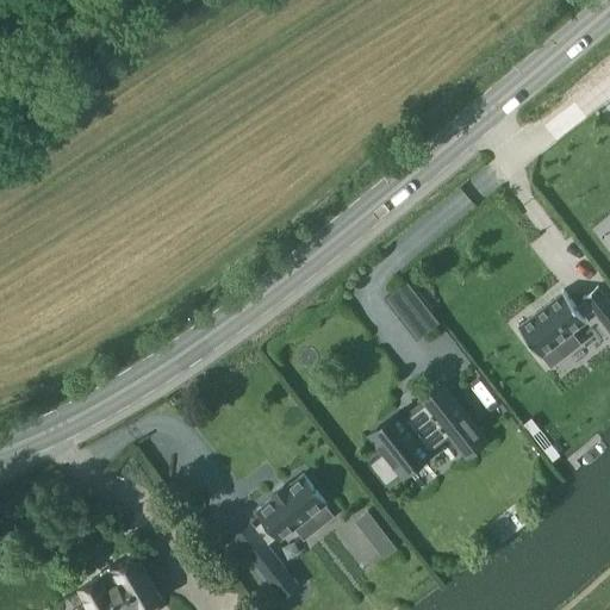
[(418,296),(408,281),(385,299),(396,313),(418,296)]
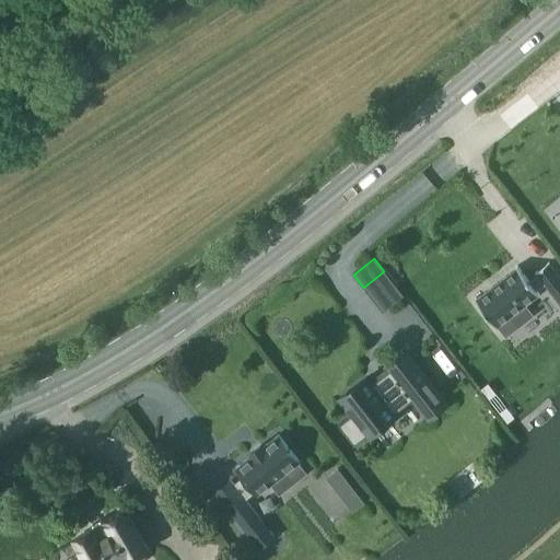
[(476,298),(475,299),(497,328),(498,327),(497,326),(510,316),(518,326),(532,315),(524,305),(537,295),(538,296),(539,295),(536,291),(545,284),(559,304),(559,279),(548,265),(549,264),(548,263),(535,273),(535,275),(536,273),(537,275),(528,281),(516,266),(515,267),(516,268),(476,299),(476,298)]
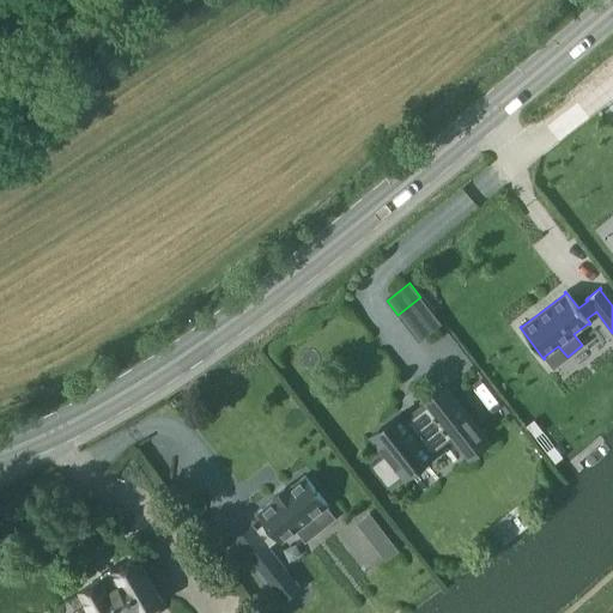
[(401,413),(370,437),(384,454),(370,466),(387,489),(401,477),(404,479),(434,455),(432,454),(453,437),(469,459),(489,443),(444,386),(424,401),(428,405),(406,420),(401,413)]
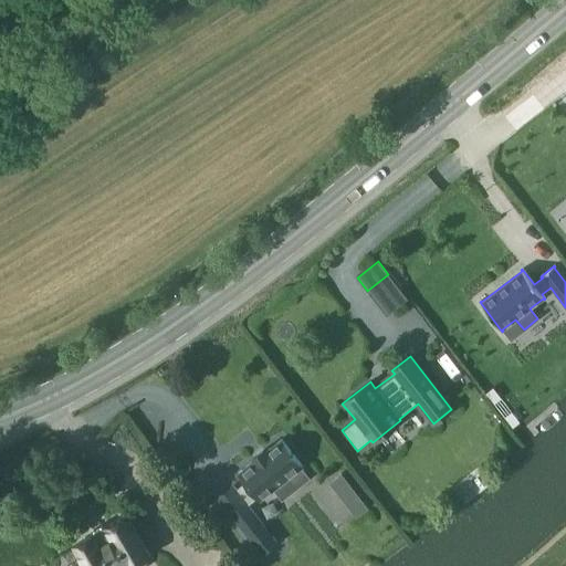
[(493,388),(485,394),(494,404),(501,398),(493,388)]
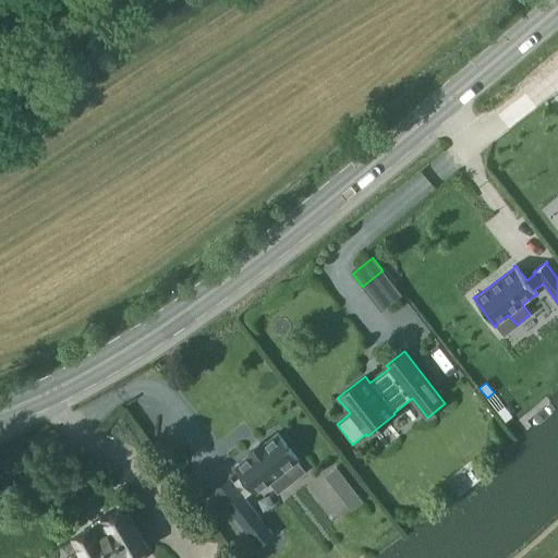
[(505,405),(497,411),(505,421),(511,416),(505,405)]
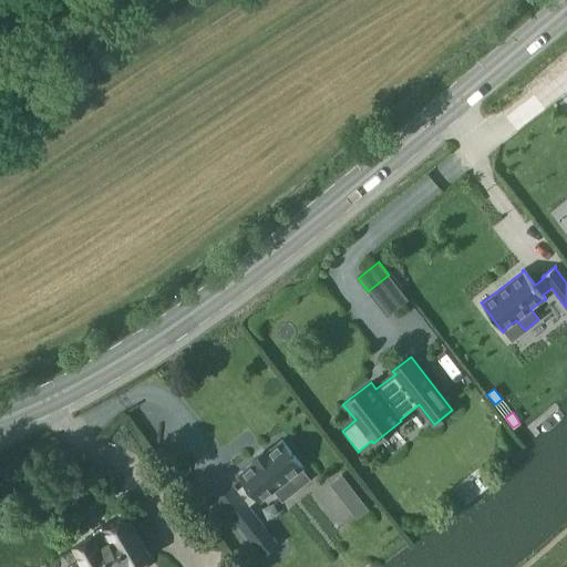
[(233,487),(218,498),(261,554),(276,543),(247,506),(258,498),(260,501),(275,490),(282,500),(297,488),(288,478),(302,467),(281,441),(266,453),(265,451),(253,460),(254,462),(239,474),(246,483),(236,491),(233,487)]
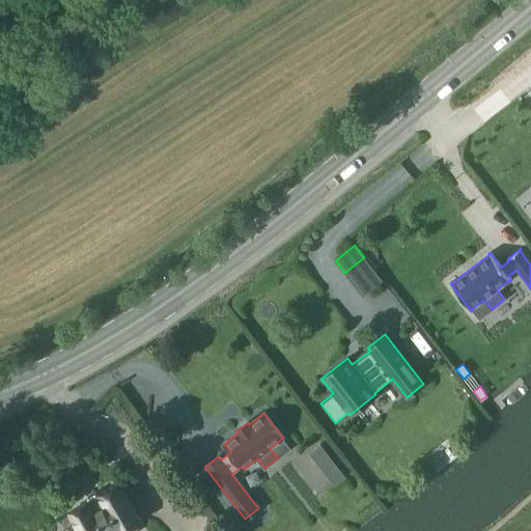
[(325,450),(313,459),(320,470),(332,460),(325,450)]
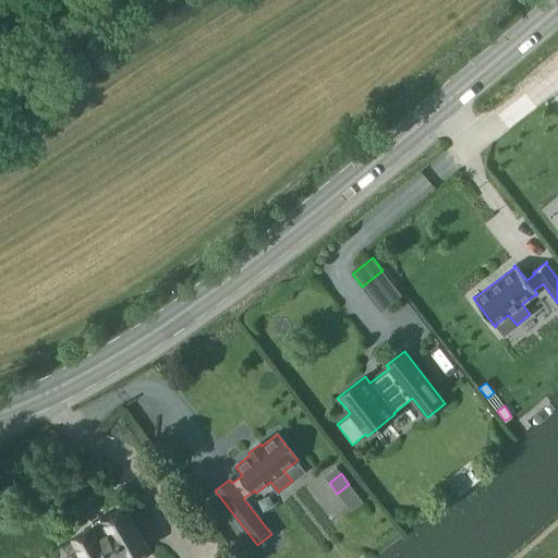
[(146,553),(144,549),(147,548),(124,509),(104,521),(99,519),(92,523),(92,528),(71,540),(82,557),(145,557),(146,557),(146,553)]
